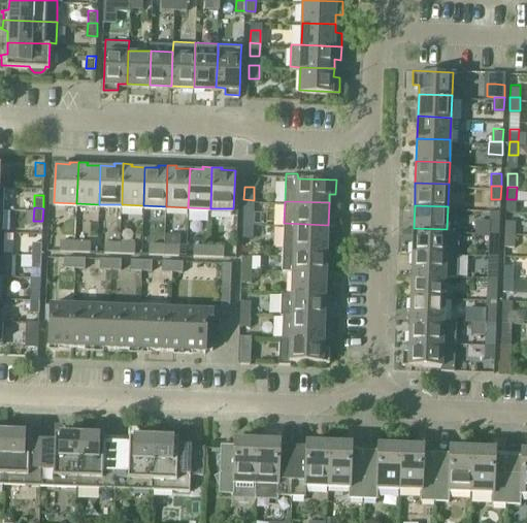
[(243,222),(253,222),(254,209),(243,208),(243,222)]
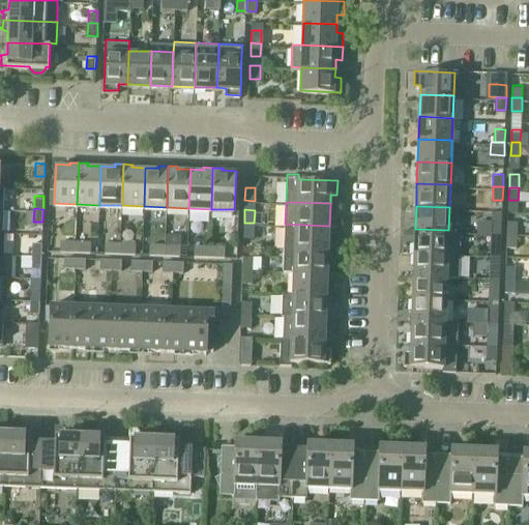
[(501,232),(501,219),(492,219),(491,232),(501,232)]
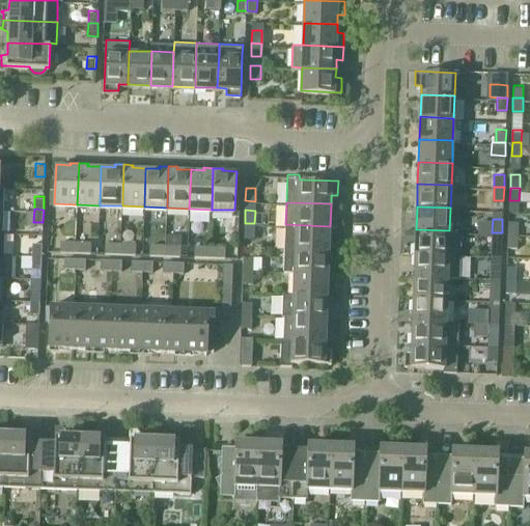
[(519,220),(509,219),(508,232),(518,232),(519,220)]
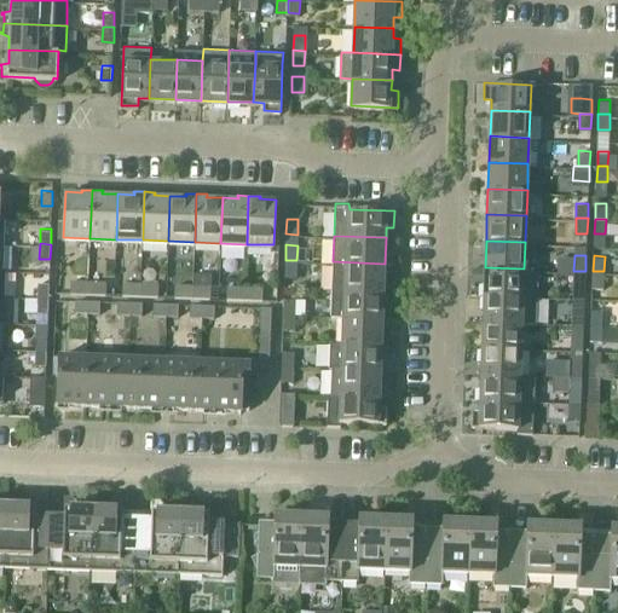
[(296,276),(296,260),(286,260),(284,275),(296,276)]
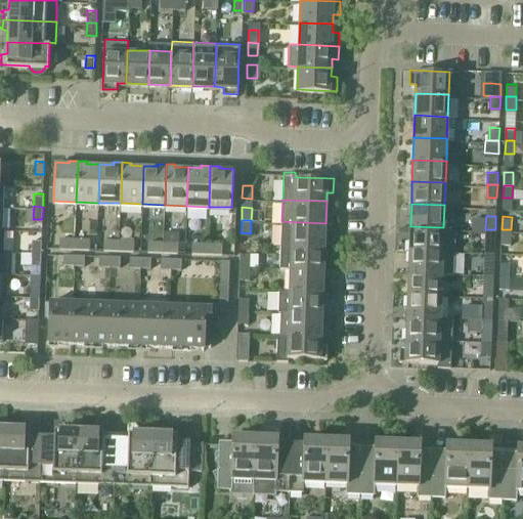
[(324,246),(325,223),(281,221),(280,244),(324,246)]
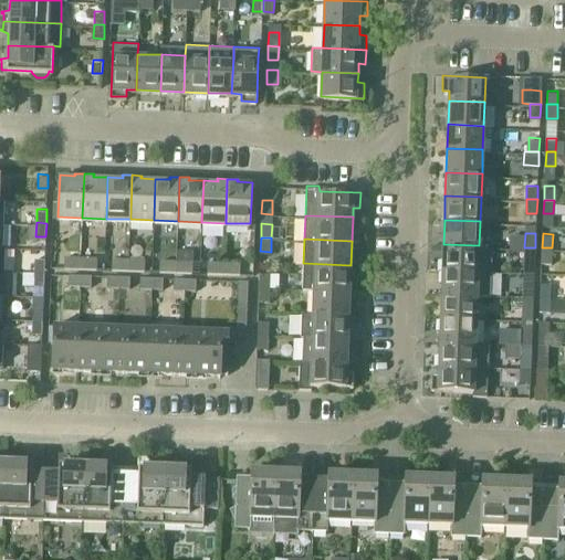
[(443,244),(442,268),(478,270),(491,270),(492,246),(479,245),(443,244)]
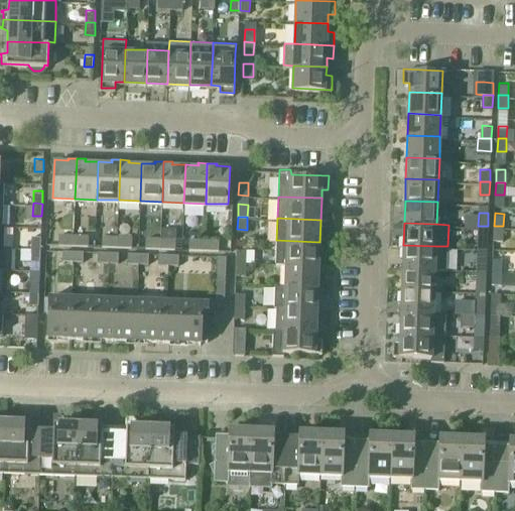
[(487,238),(488,226),(478,226),(478,238),(487,238)]
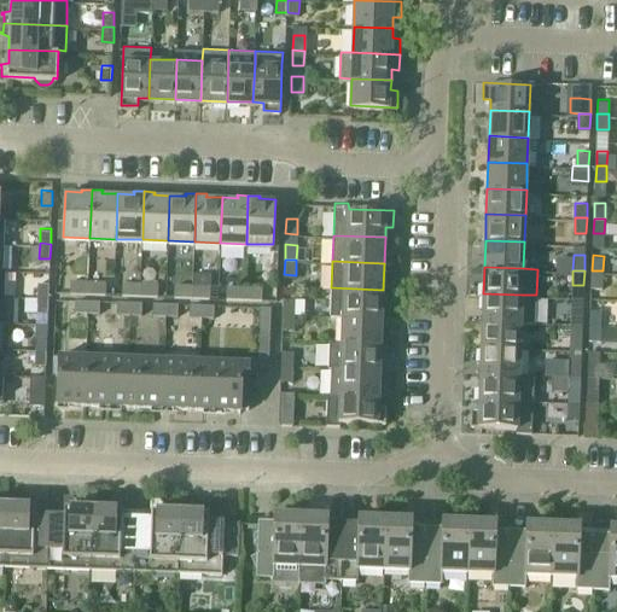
[(603,270),(592,270),(592,285),(603,285),(603,270)]
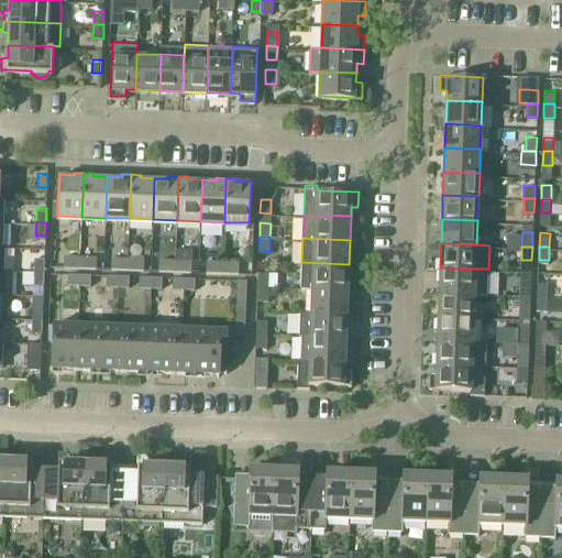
[(80,265),(80,254),(65,253),(64,264),(80,265)]
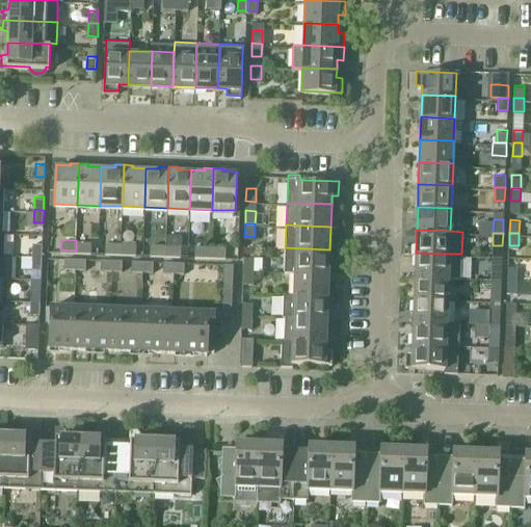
[(76,240),(76,251),(90,251),(91,240),(76,240)]
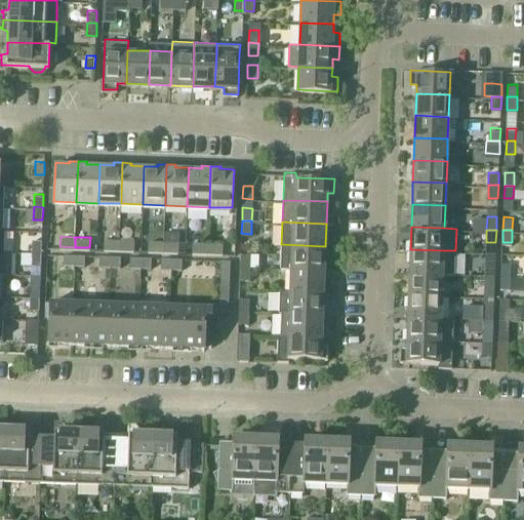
[(32,251),(41,251),(42,239),(32,238),(32,251)]
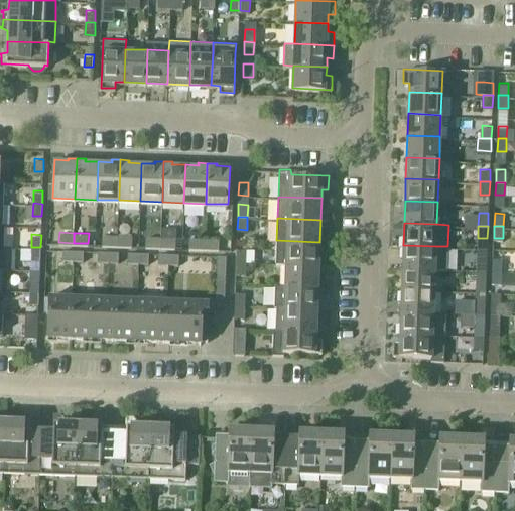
[(117,244),(117,234),(103,234),(103,244),(117,244)]
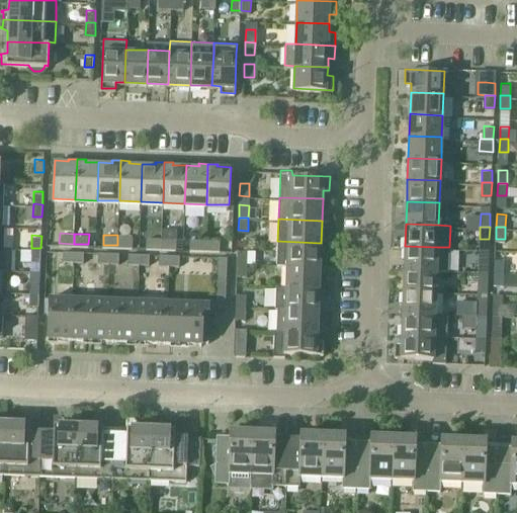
[(117,235),(117,245),(133,246),(133,236),(117,235)]
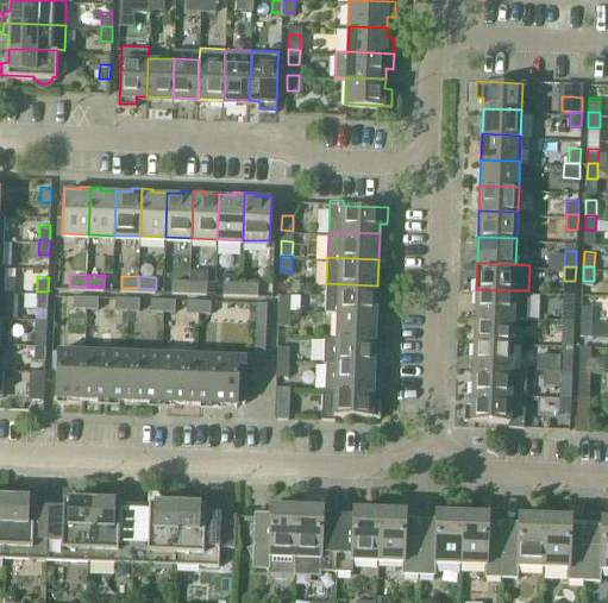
[(189,290),(189,278),(173,277),(173,289),(189,290)]
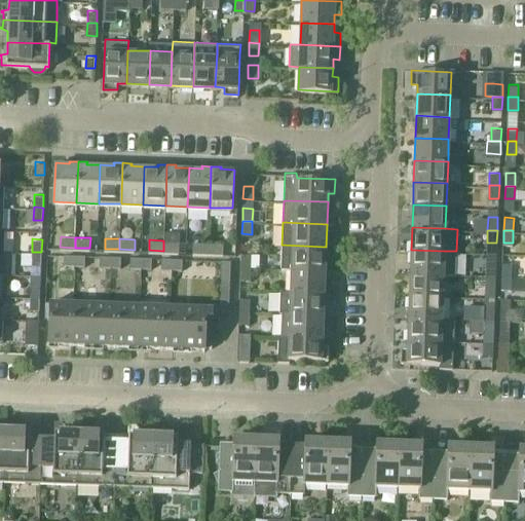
[(163,240),(163,251),(179,251),(179,240),(163,240)]
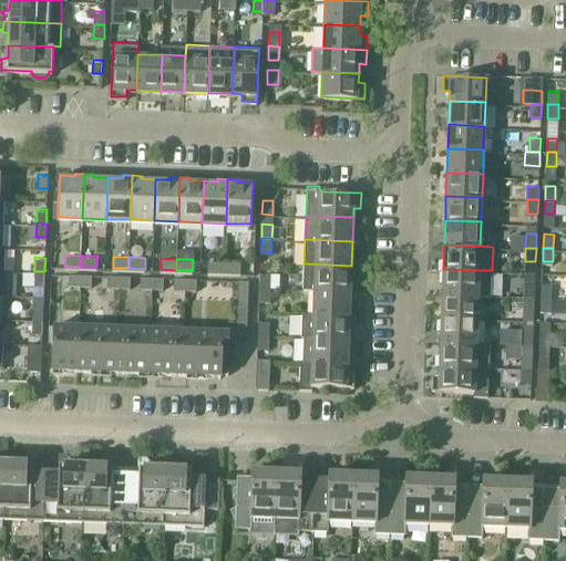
[(224,271),(225,260),(208,260),(208,271),(224,271)]
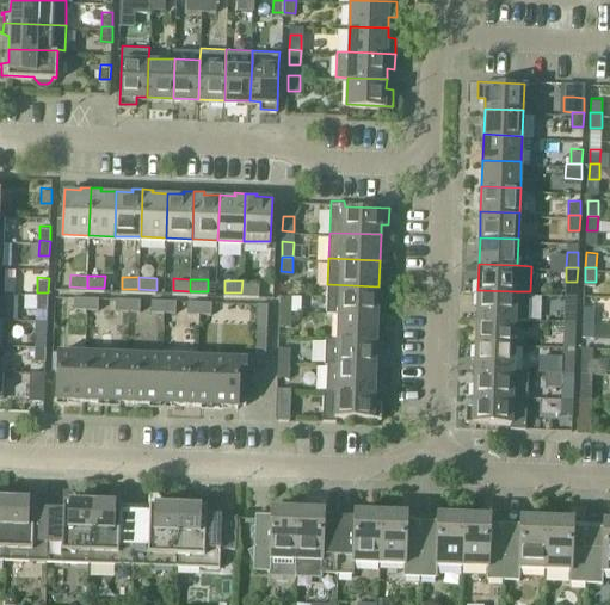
[(242,281),(241,292),(259,294),(259,282),(242,281)]
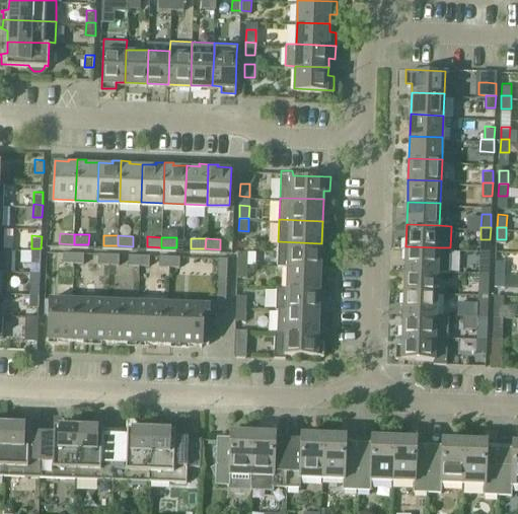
[(320,265),(321,243),(278,241),(278,263),(288,264),(320,265)]
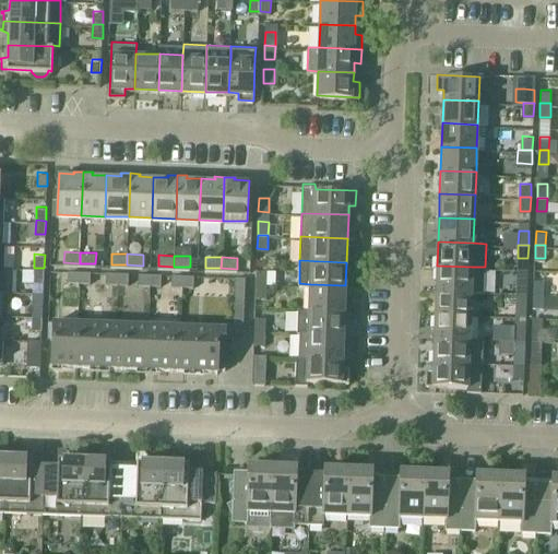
[(437,266),(436,289),(472,290),(485,291),(485,267),(472,267),(437,266)]
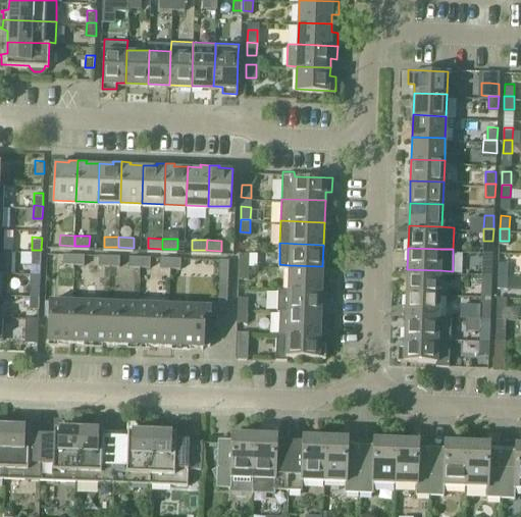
[(41,262),(41,250),(32,250),(32,262),(41,262)]
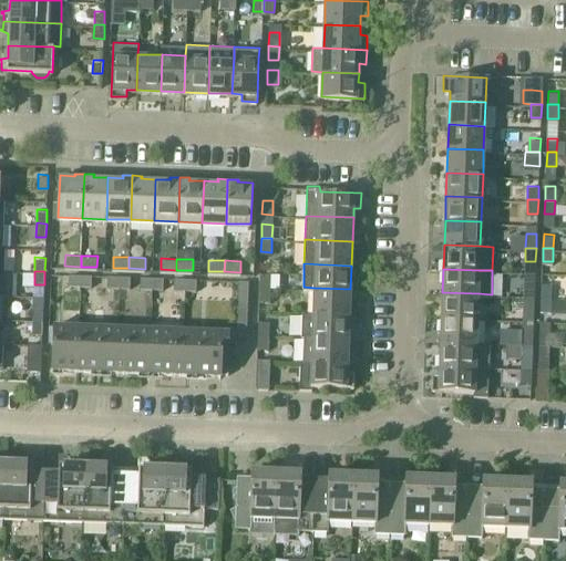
[(259,286),(270,286),(270,272),(260,271),(259,286)]
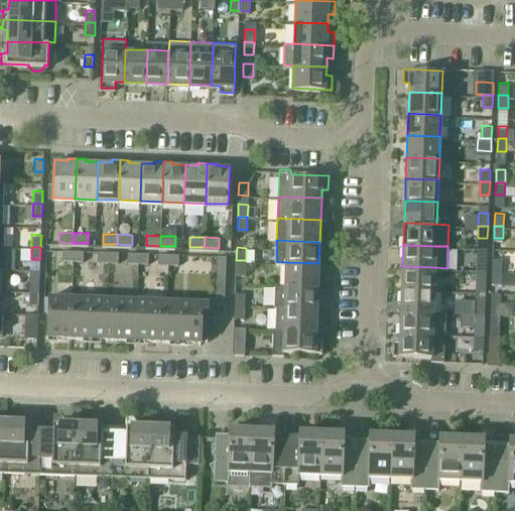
[(74,259),(74,249),(62,248),(62,258),(74,259)]
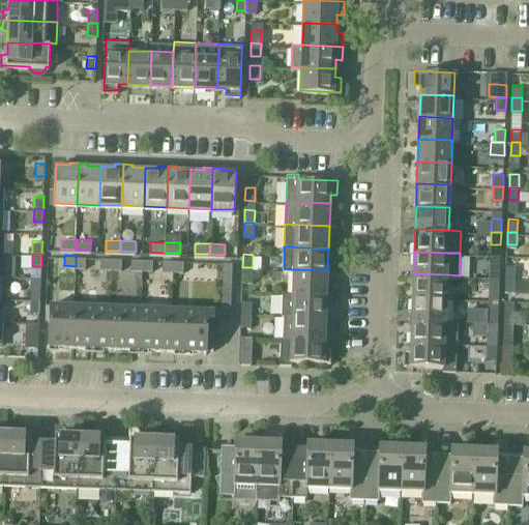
[(76,256),(76,266),(86,266),(86,256),(76,256)]
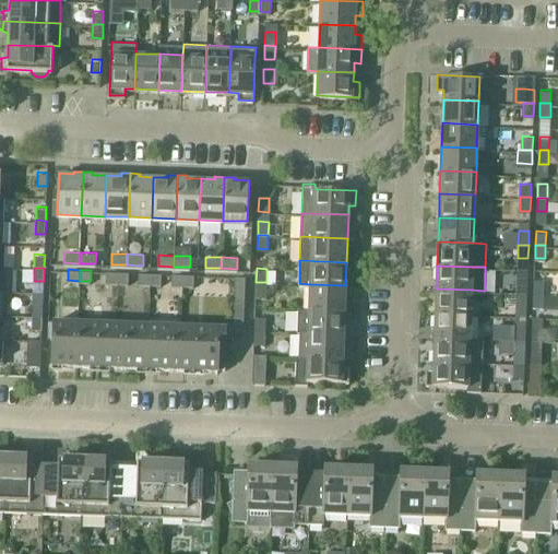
[(106,271),(106,281),(117,282),(117,271),(106,271)]
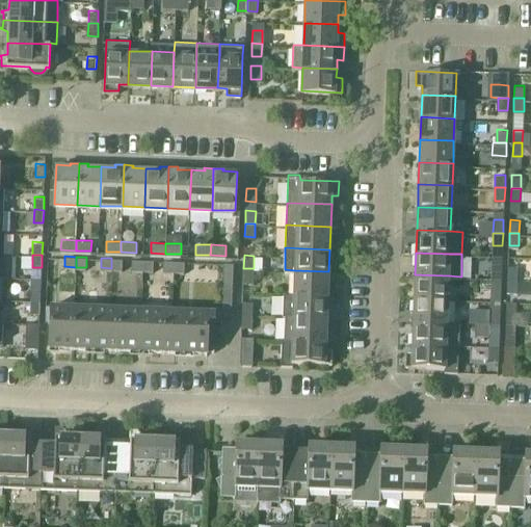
[(123,258),(111,258),(111,268),(122,268),(123,258)]
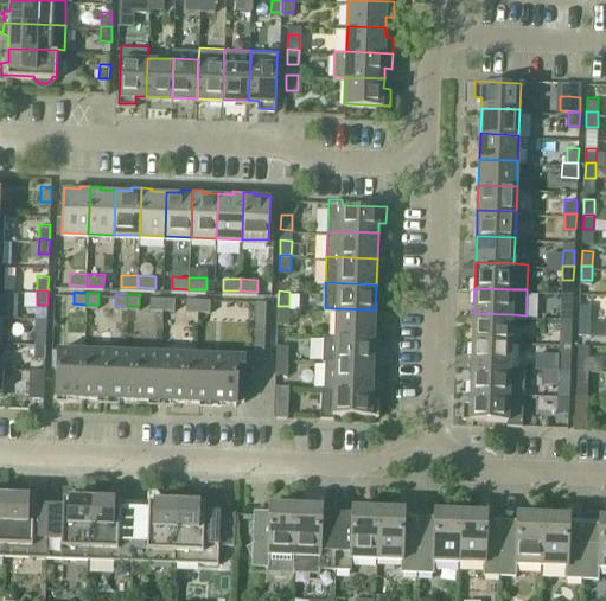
[(151,307),(163,307),(163,295),(151,295),(151,307)]
